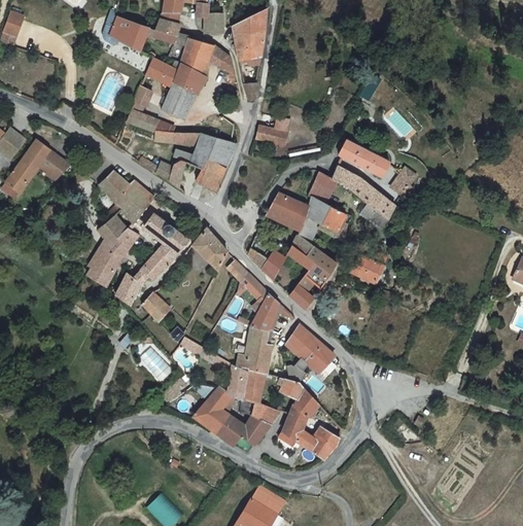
[(62,0),(76,9),(82,0),(62,0)]
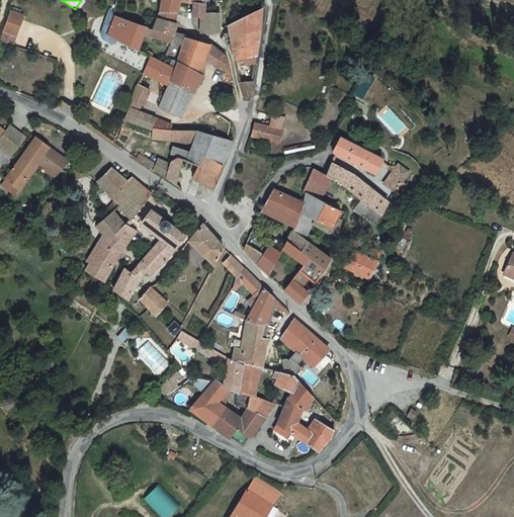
[(86,0),(99,9),(104,0),(86,0)]
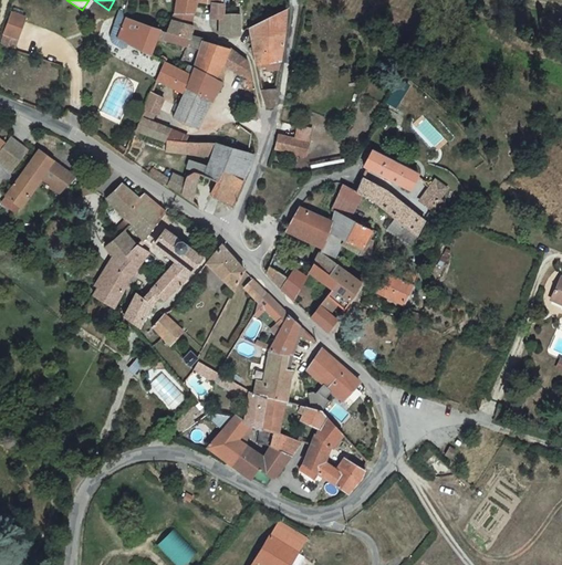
[(176,0),(174,13),(194,14),(195,3),(206,3),(206,0),(176,0)]
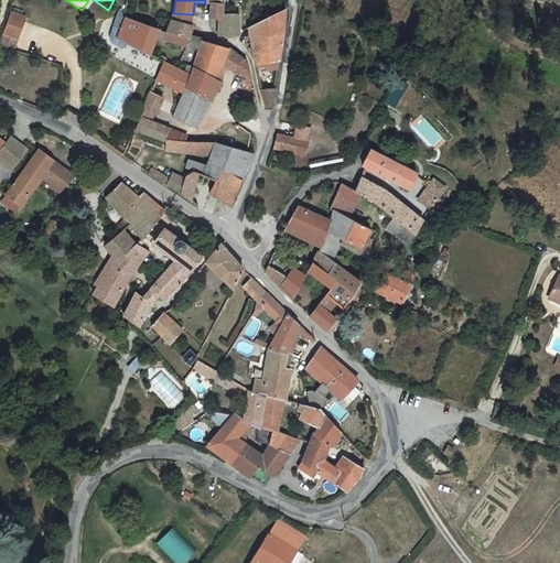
[(218,19),(219,35),(238,34),(238,14),(223,13),(223,3),(228,2),(227,0),(205,0),(205,3),(211,3),(211,19),(218,19)]
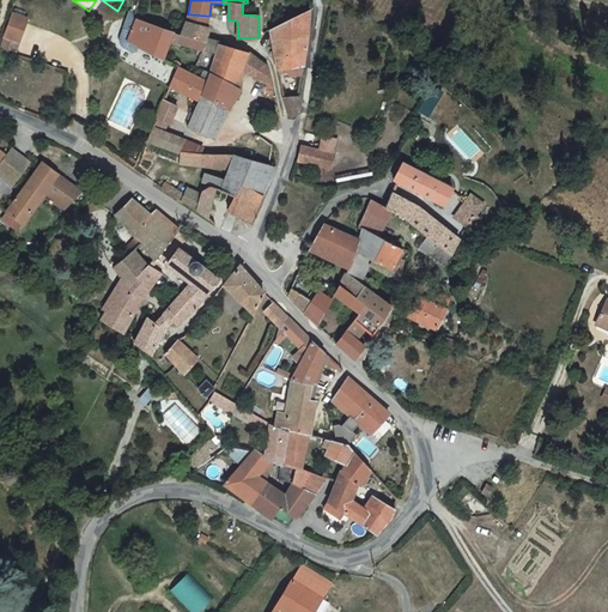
[(287,78),(299,76),(302,56),(305,41),(306,28),(306,11),(269,30),(277,71),(285,70),(287,78)]
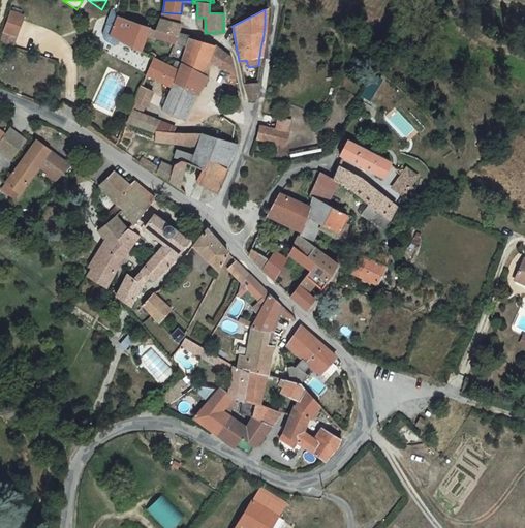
[(12,10),(2,39),(16,44),(26,14),(12,10)]
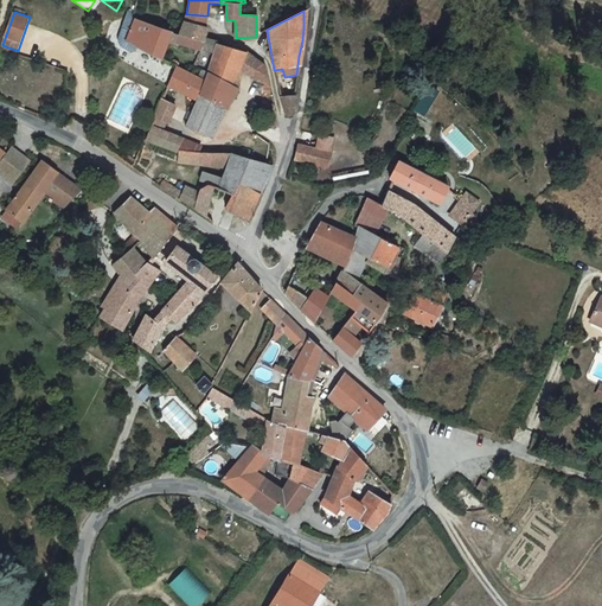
[(207,16),(186,14),(185,21),(207,26),(207,16)]
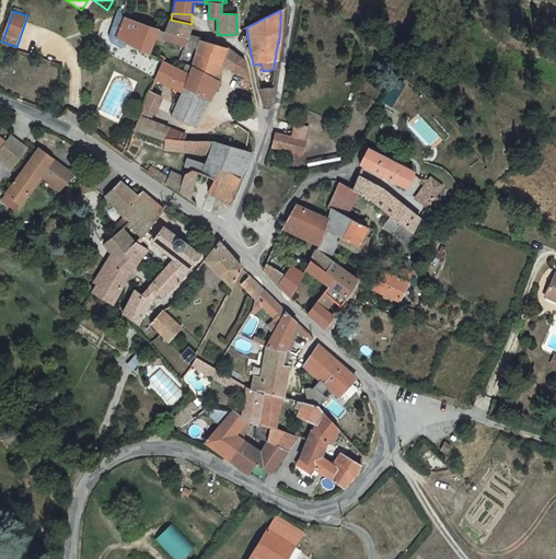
[(124,18),(122,23),(120,28),(113,25),(108,36),(108,39),(111,42),(113,44),(120,47),(124,46),(126,41),(148,53),(154,36),(157,30),(124,18)]
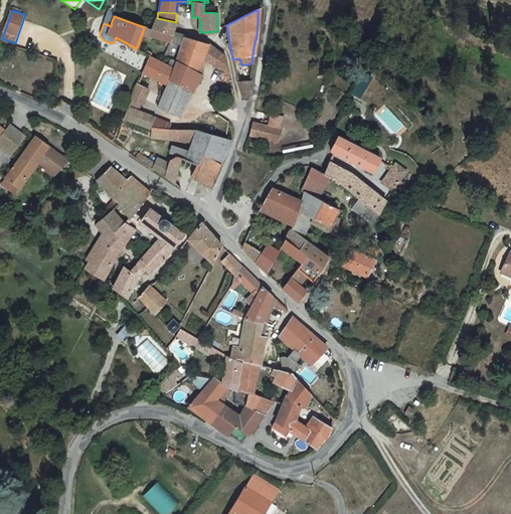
[(176,22),(157,18),(155,31),(151,29),(150,35),(170,43),(173,34),(175,25),(176,22)]
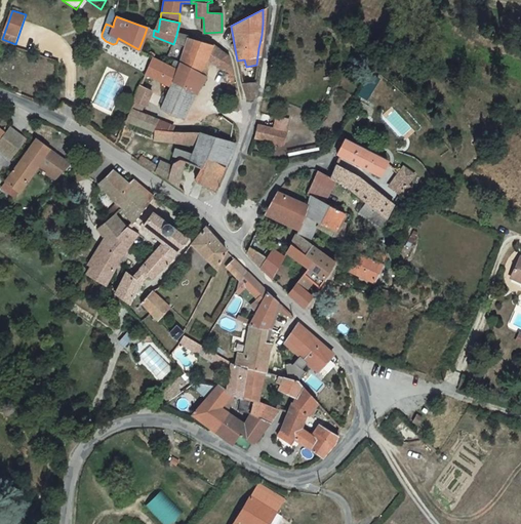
[(154,30),(147,28),(145,34),(153,36),(154,30)]
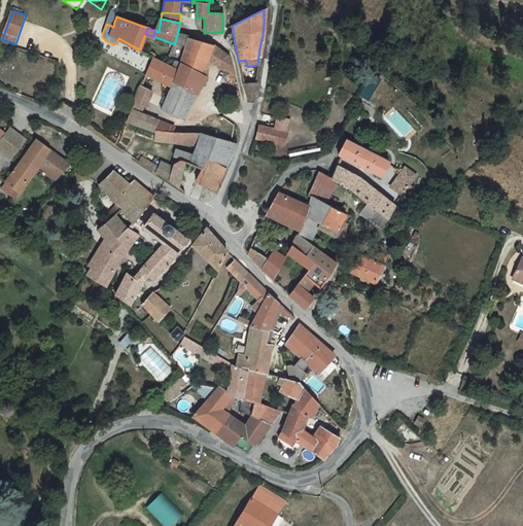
[(185,47),(189,38),(177,35),(174,44),(175,44),(185,47)]
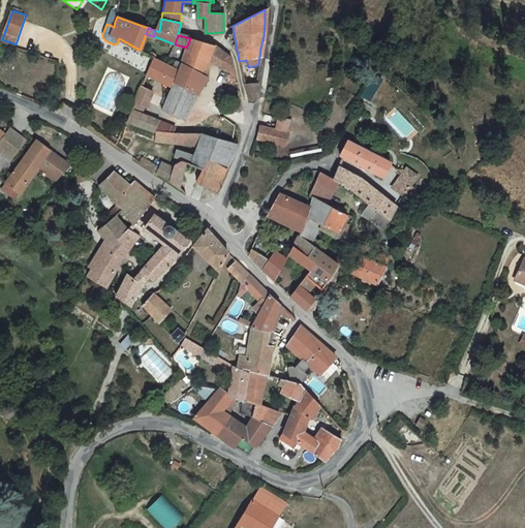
[(214,44),(205,42),(190,38),(186,48),(181,60),(175,58),(173,64),(165,63),(154,58),(147,76),(173,87),(163,111),(181,117),(207,59),(214,44)]
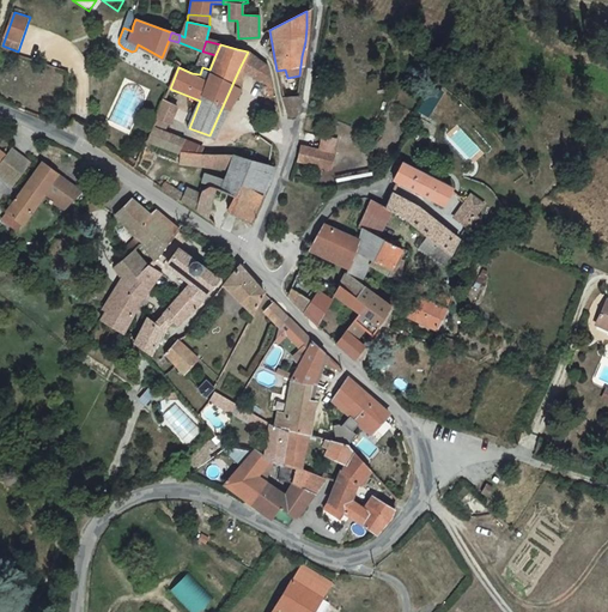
[(272,85),(269,72),(267,65),(248,52),(239,68),(272,85)]
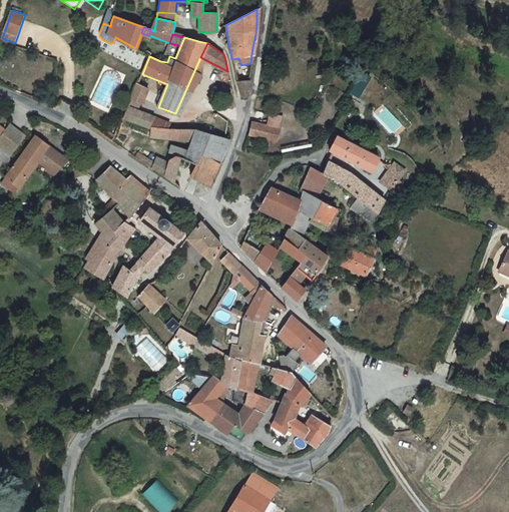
[(167,62),(169,56),(163,54),(160,61),(167,62)]
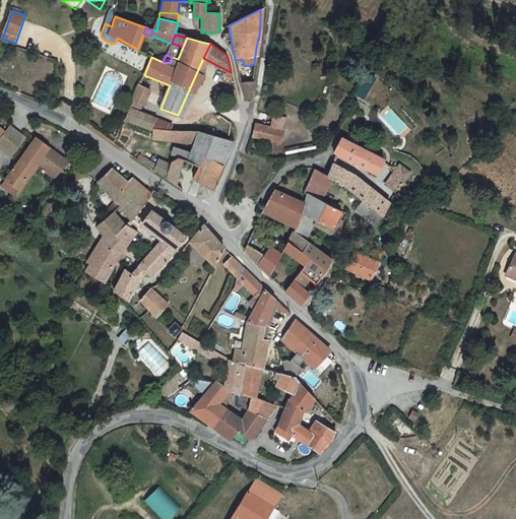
[(361,98),(374,75),(365,69),(351,92),(361,98)]
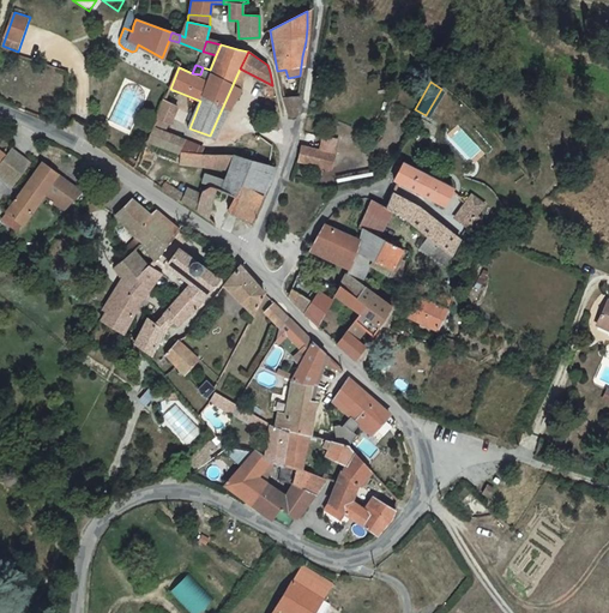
[(297,97),(284,98),(287,107),(288,112),(288,115),(289,116),(290,116),(291,116),(294,116),(294,114),(295,107),(297,97)]
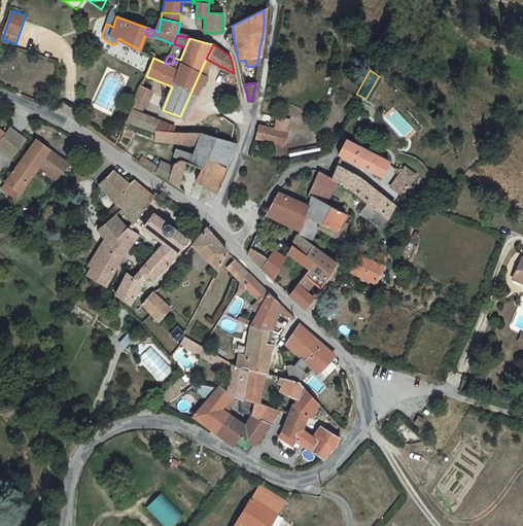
[(152,92),(140,88),(138,93),(133,106),(143,111),(145,103),(147,105),(152,92)]
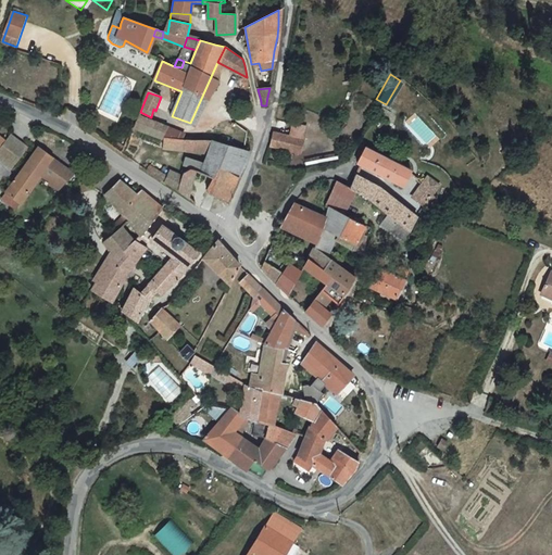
[(170,126),(138,116),(133,129),(164,139),(165,136),(170,126)]
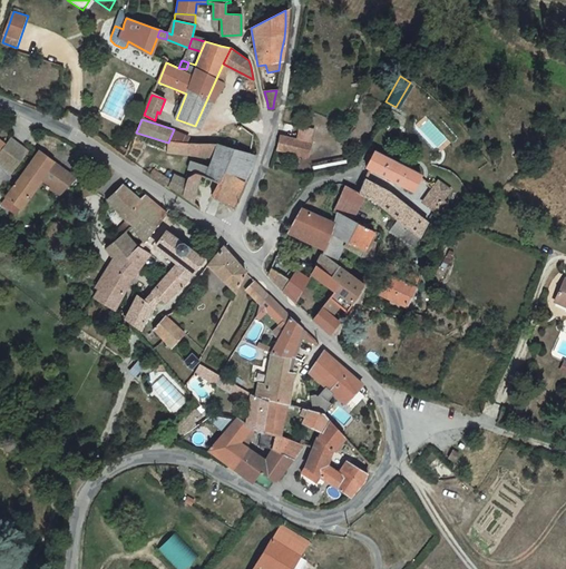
[(281,135),(277,149),(306,156),(312,129),(298,125),(295,138),(281,135)]
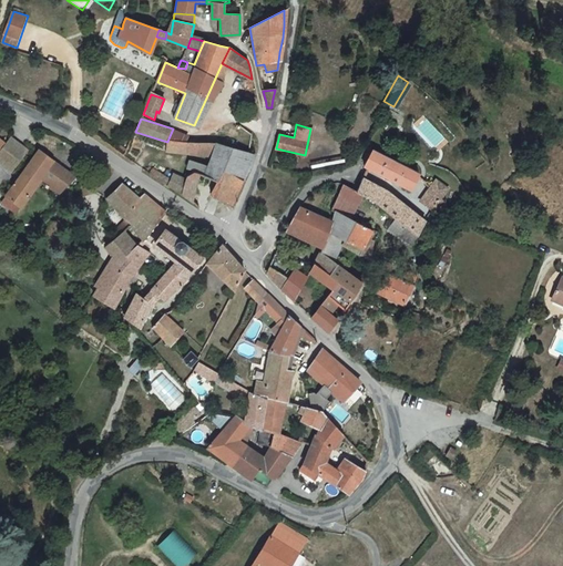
[(0,162),(12,171),(28,150),(11,137),(0,152),(0,162)]
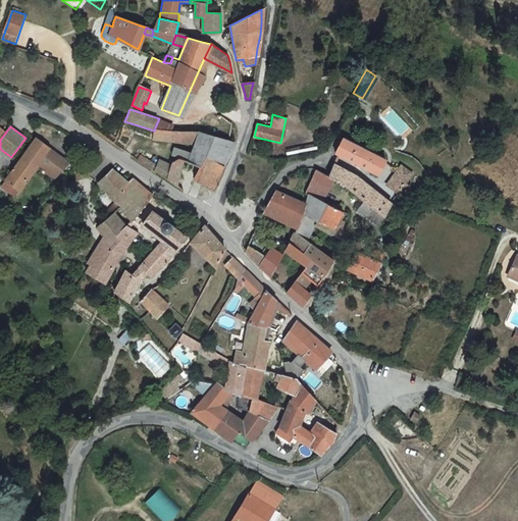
[(193,144),(198,132),(155,127),(154,131),(152,138),(193,144)]
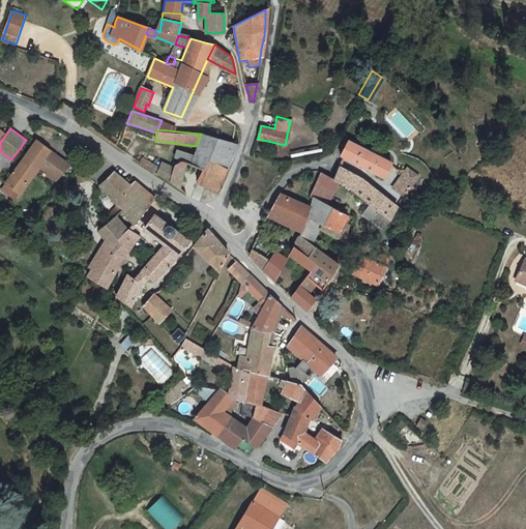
[(237,142),(201,134),(196,146),(194,152),(209,159),(227,168),(237,142)]
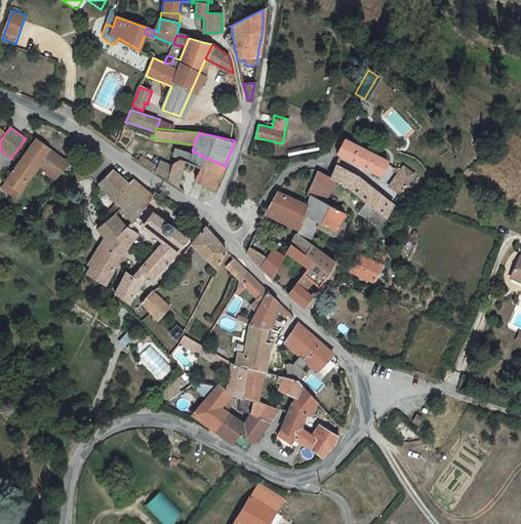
[(336,152),(339,155),(379,175),(386,163),(387,161),(343,138),(336,152)]
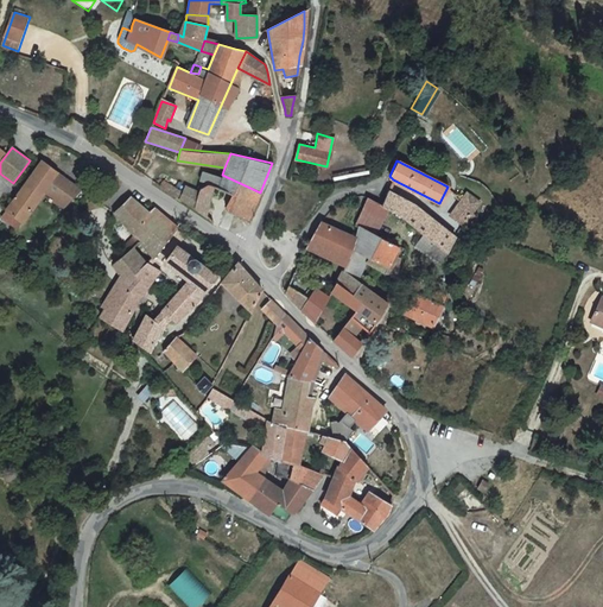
[(65,206),(81,190),(56,171),(43,162),(7,209),(25,221),(45,191),(65,206)]
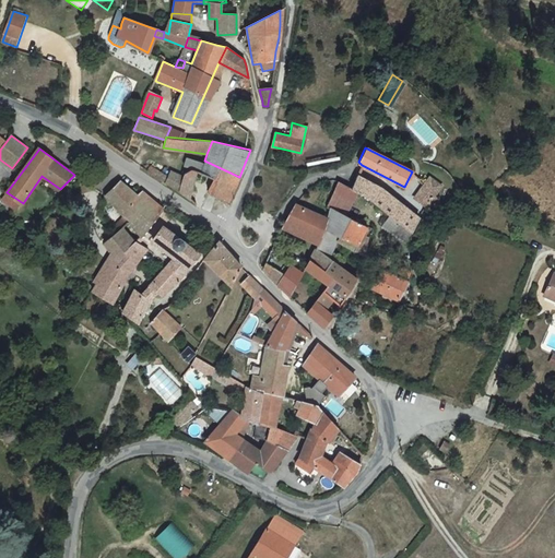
[(200,171),(216,179),(221,168),(204,161),(184,156),(181,165),(188,167),(200,171)]
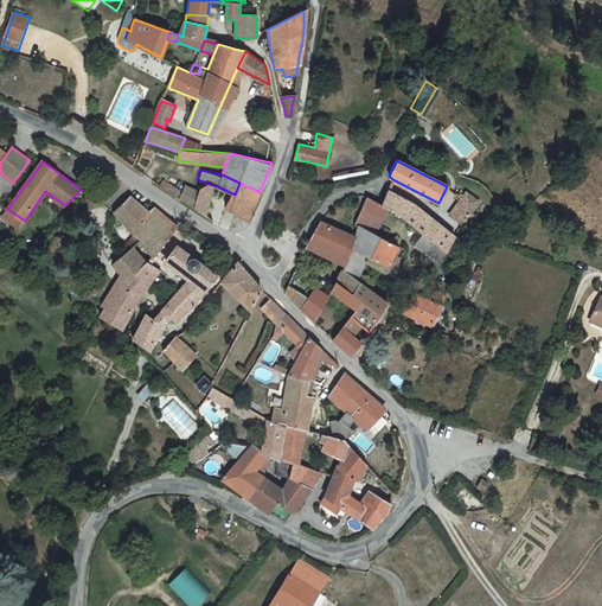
[(194,209),(198,190),(184,184),(181,189),(164,182),(161,187),(172,196),(179,199),(186,203),(192,206),(194,209)]
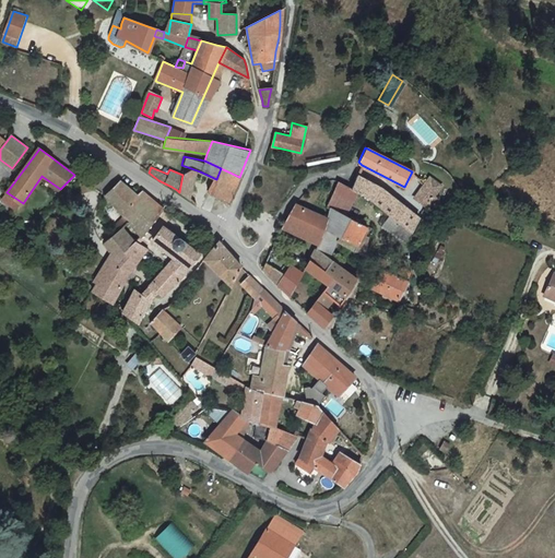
[(189,200),(200,171),(188,167),(184,173),(182,175),(179,192),(189,200)]
